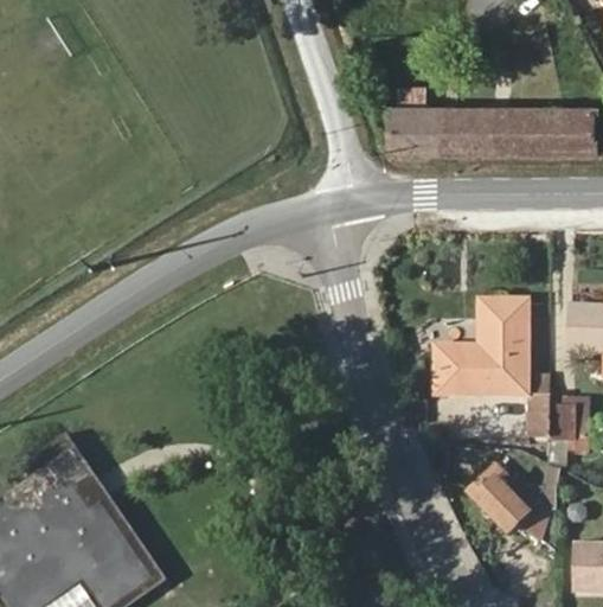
[(596,157),(596,108),(422,107),(422,89),(397,88),(398,107),(386,107),(386,155),(596,157)]
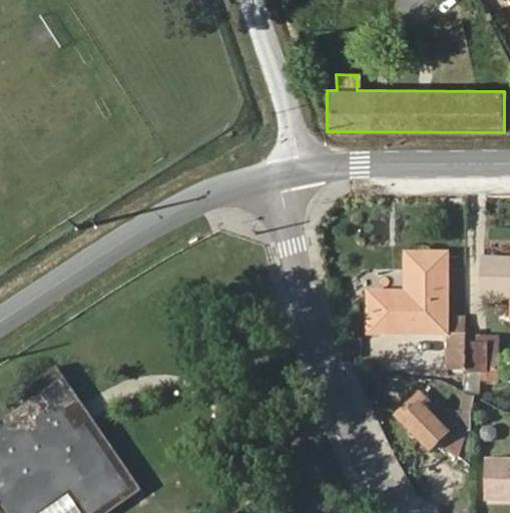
[(444,334),(445,254),(404,254),(404,294),(367,294),(367,334),(444,334)]
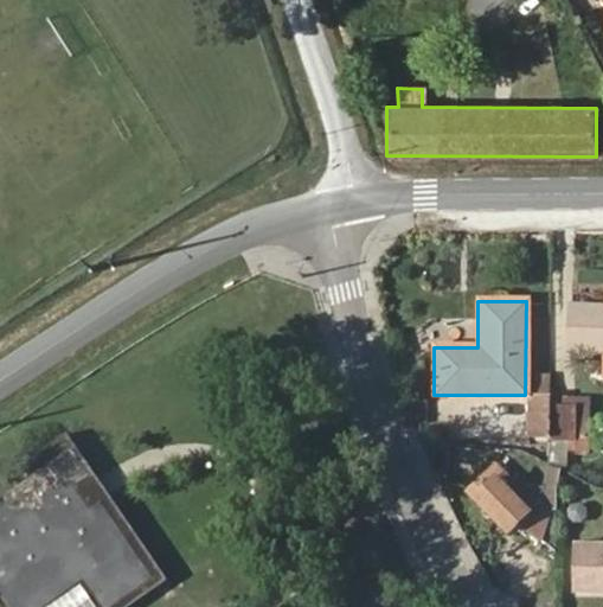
[(602,377),(602,307),(569,306),(566,352),(602,355),(602,378),(602,377)]
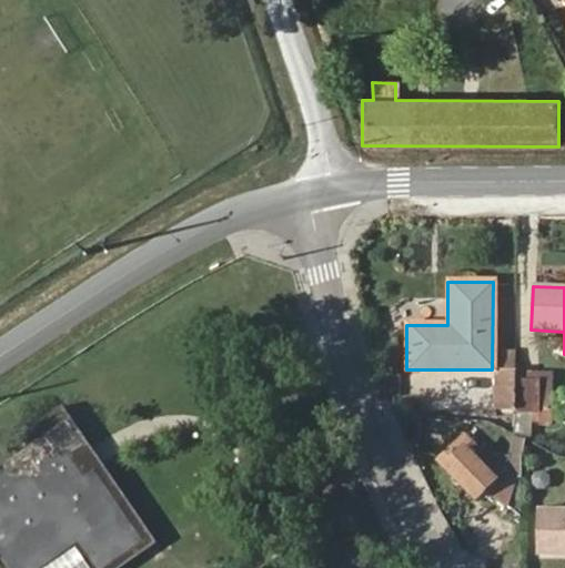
[(514,379),(514,372),(494,372),(494,401),(514,401),(514,379)]
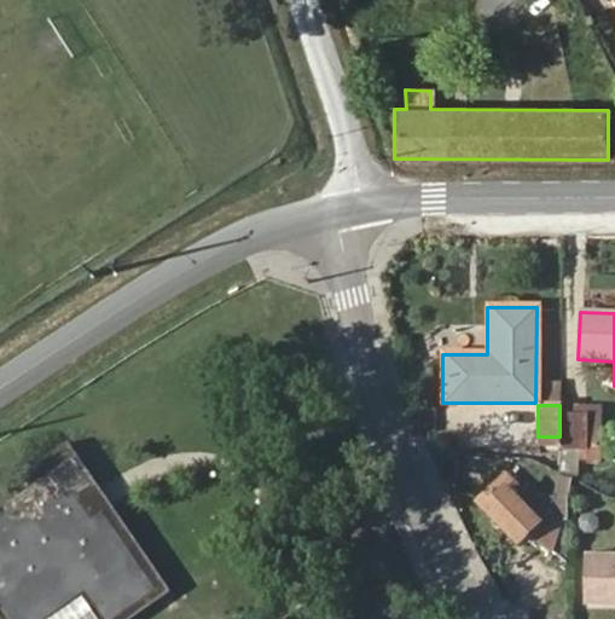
[(599,447),(599,405),(560,405),(560,414),(584,414),(584,447),(599,447)]
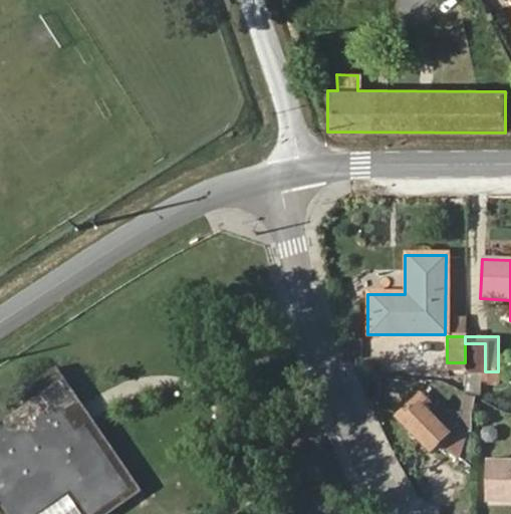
[(485,371),(485,343),(465,343),(465,362),(465,369),(465,371),(485,371)]
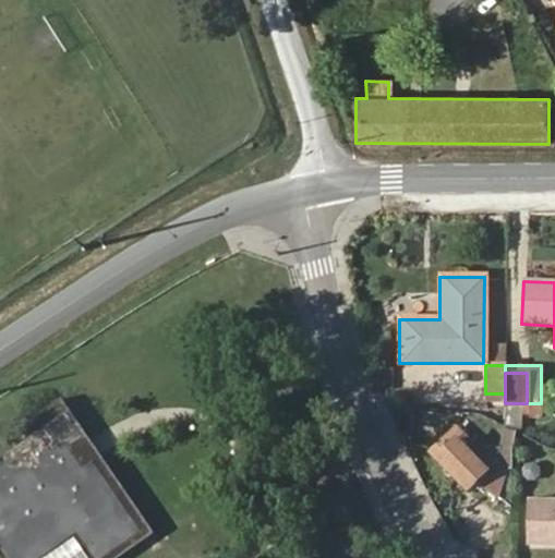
[(95,447),(61,398),(0,439),(0,557),(116,557),(154,532),(95,447)]
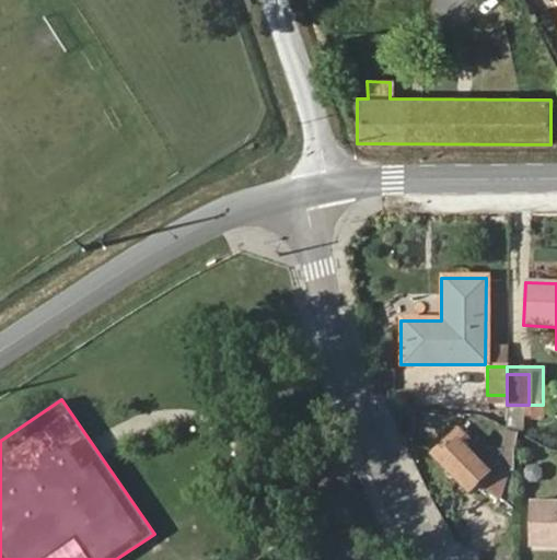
[(506,469),(484,448),(473,458),(450,435),(431,454),(468,491),(477,482),(497,498),(506,469)]
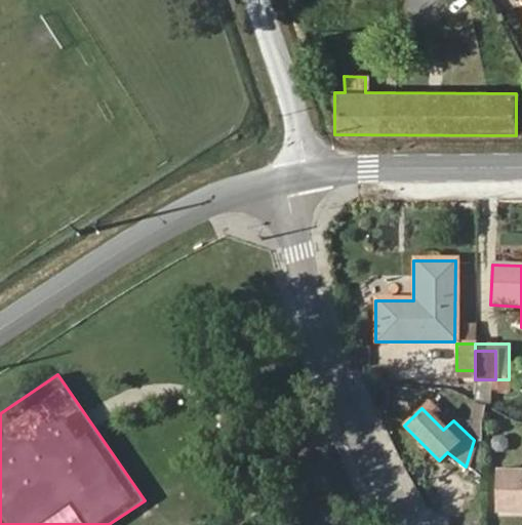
[(521,511),(521,472),(496,472),(495,511),(521,511)]
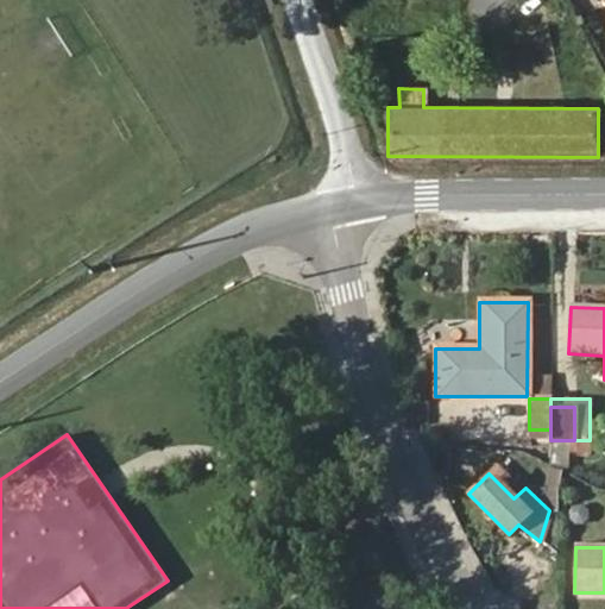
All buildings are outlined.
